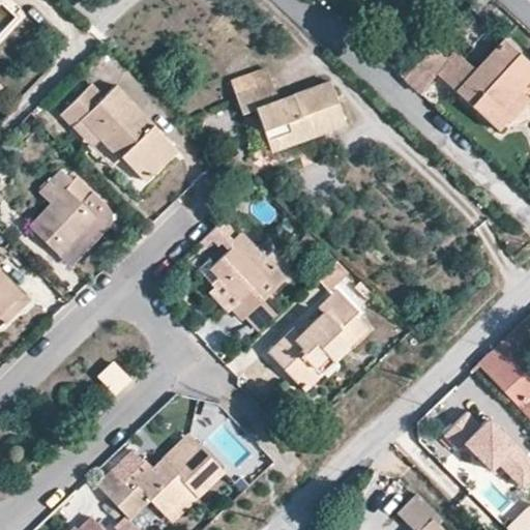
[(491,3),(484,0),(476,0),(469,7),(479,16),(491,3)]
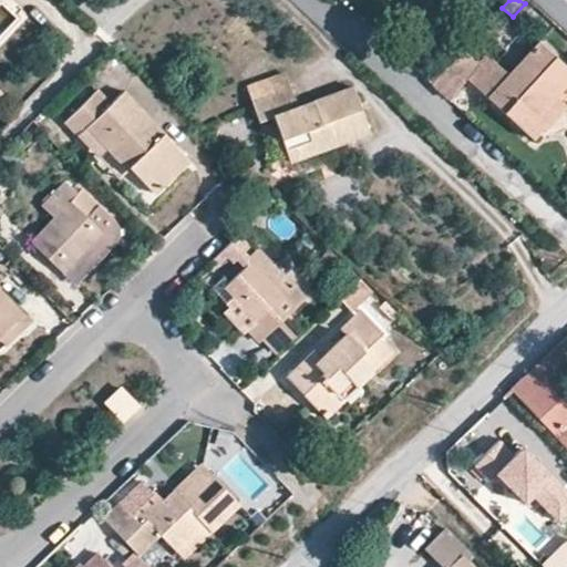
[(493,39),(506,23),(500,18),(487,33),(493,39)]
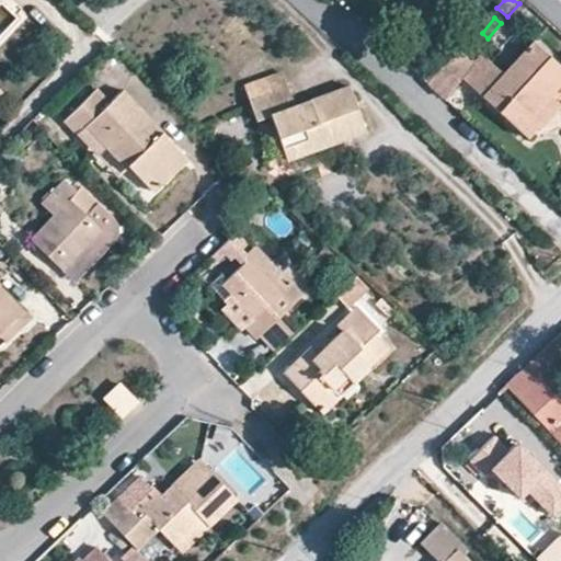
[(514,33),(501,23),(488,38),(500,49),(514,33)]
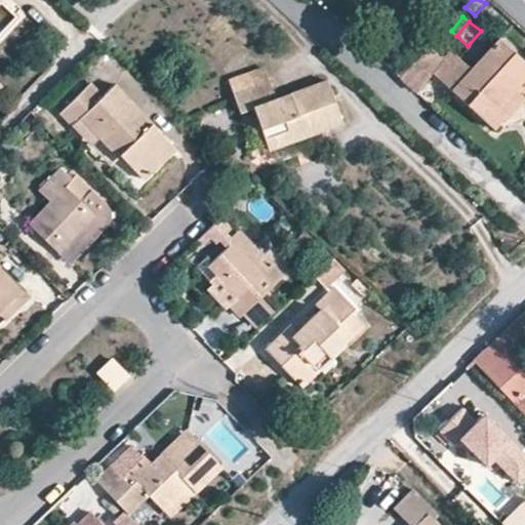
[(436,38),(400,77),(415,92),(433,74),(494,129),(508,116),(498,107),(515,88),(524,78),(524,63),(498,39),(471,69),(436,38)]
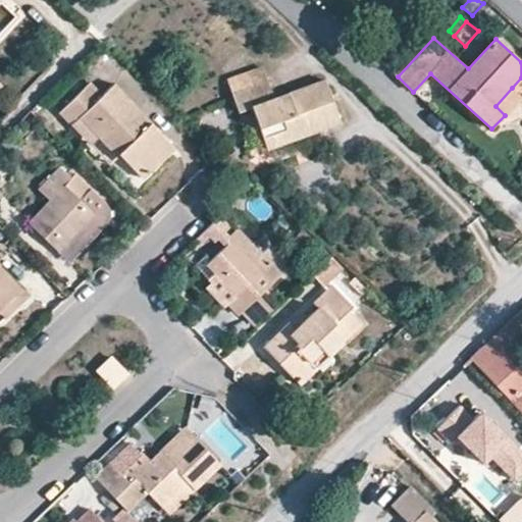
[(342,124),(324,80),(274,98),(262,67),(227,79),(240,111),(252,108),(268,150),(342,124)]
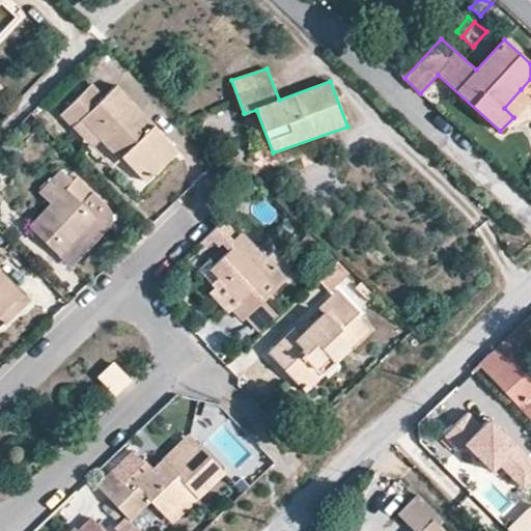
[(82,119),(114,150),(119,146),(124,155),(122,159),(145,182),(178,149),(116,86),(106,95),(93,85),(61,114),(73,127),(82,119)]
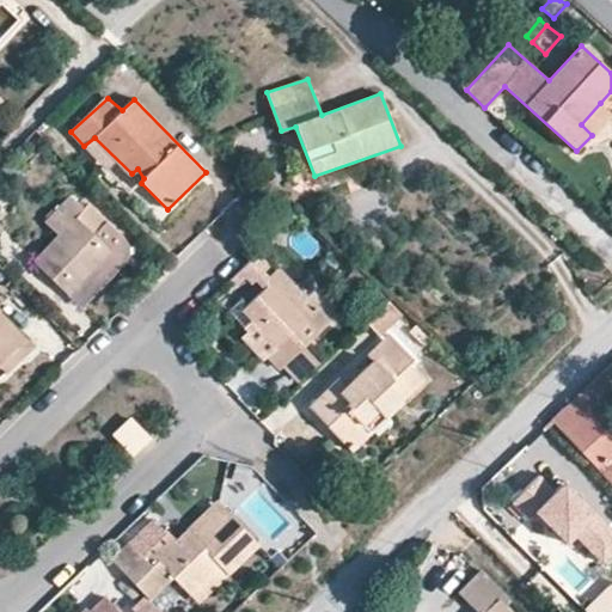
[(581,124),(592,135),(611,114),(600,103),(581,124)]
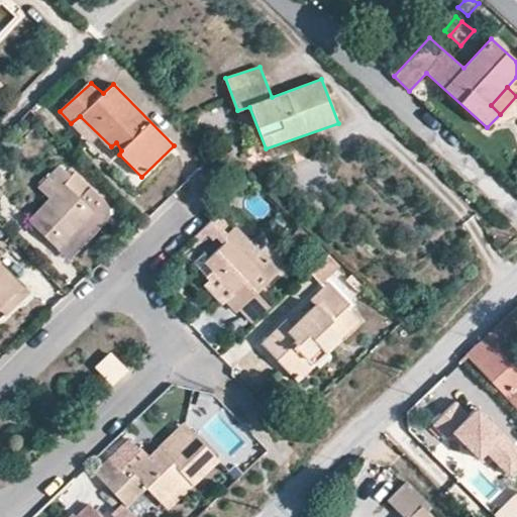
[(116,142),(111,146),(119,154),(121,150),(116,142)]
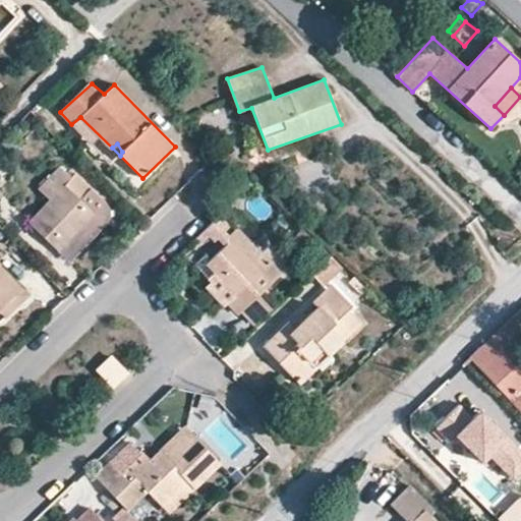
[(80,230),(103,206),(107,201),(77,173),(73,178),(60,167),(39,188),(51,200),(30,223),(69,259),(90,239),(80,230)]
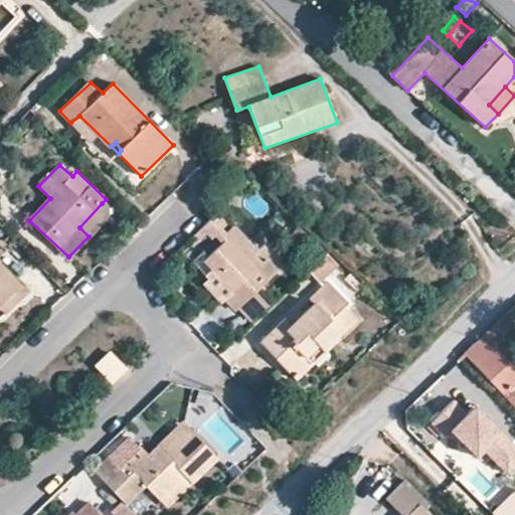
[(108,210),(102,203),(79,227),(89,236),(107,216),(108,210)]
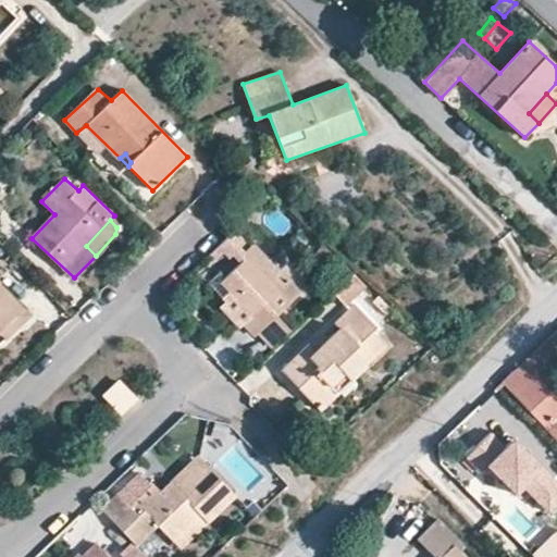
[(242,324),(255,337),(300,292),(255,244),(242,255),(244,259),(221,282),(212,291),(225,302),(220,309),(238,327),(242,324)]
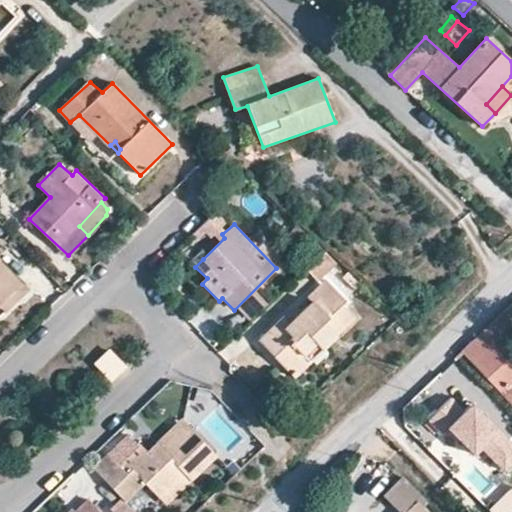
[(0,271),(16,289),(0,303),(0,304),(7,311),(29,289),(0,259),(0,256),(4,252),(0,247),(0,271)]
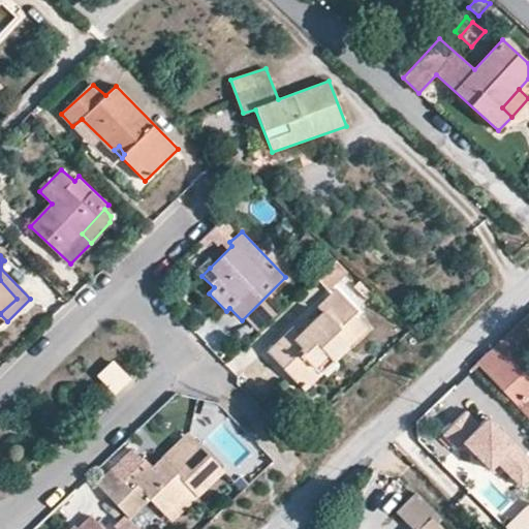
[(329,289),(348,271),(336,259),(317,277),(329,289)]
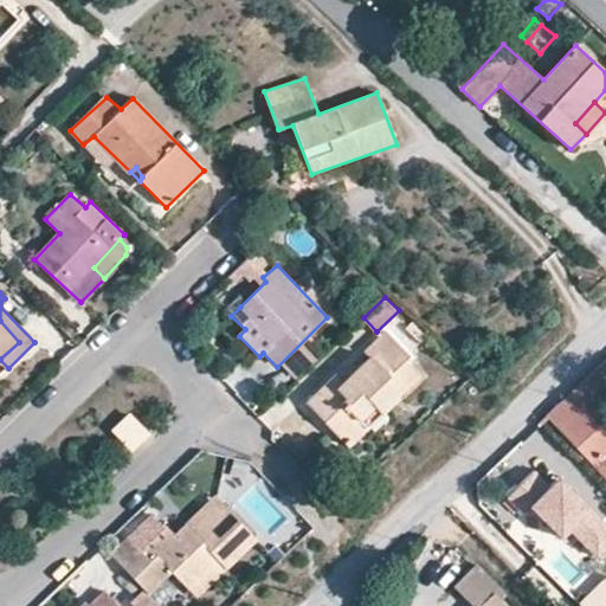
[(0,359),(19,342),(0,321),(0,359)]
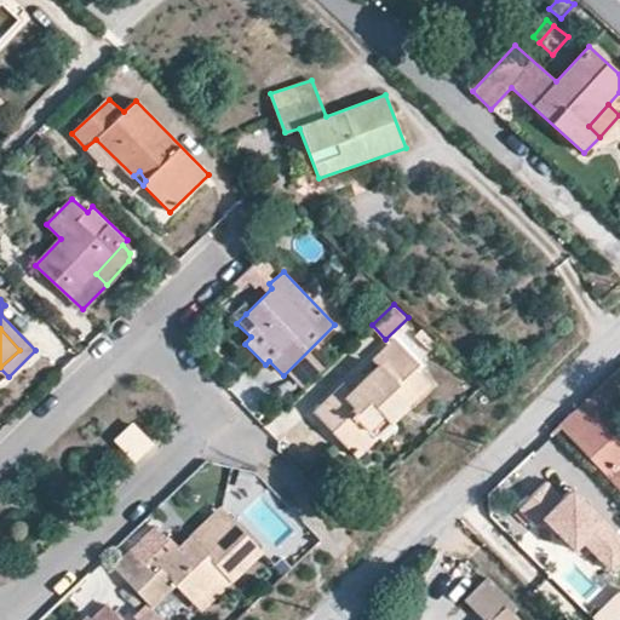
[(380,412),(391,420),(429,384),(414,368),(419,363),(395,340),(375,359),(382,363),(362,383),(352,391),(343,384),(315,412),(346,445),(380,412)]
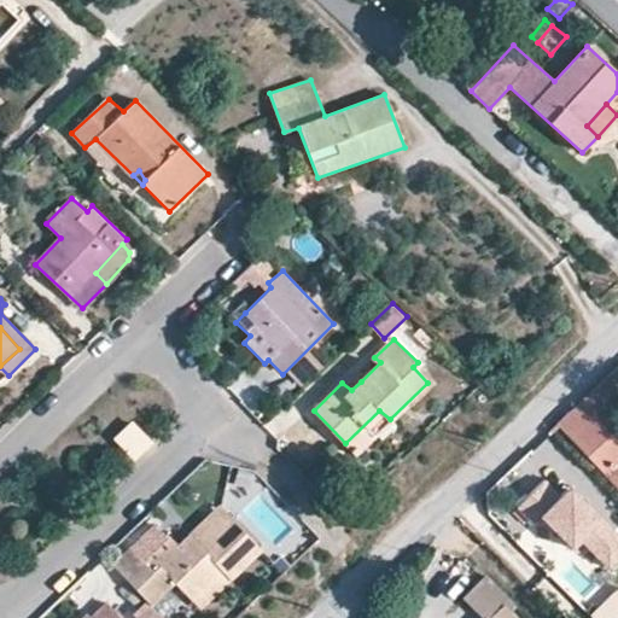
[(351,390),(361,382),(351,373),(342,383),(351,390)]
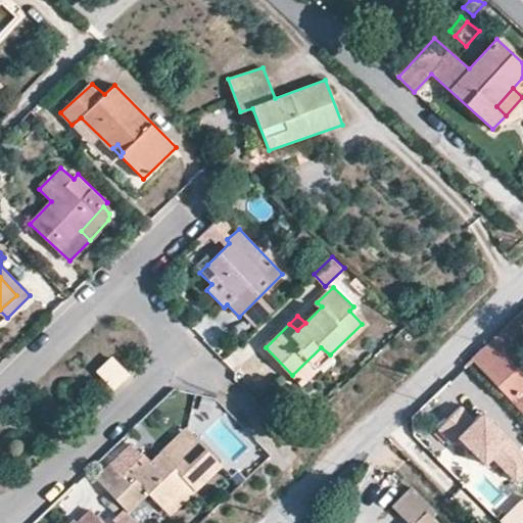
[(522,347),(520,345),(504,329),(473,359),(522,411),(522,347)]
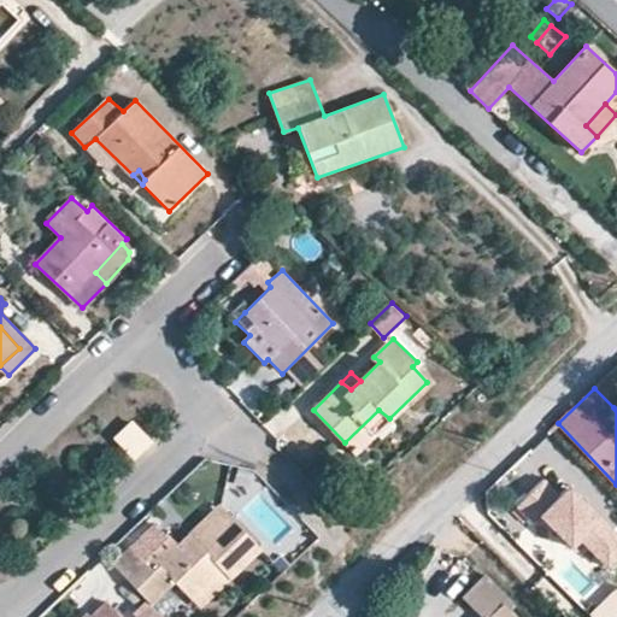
[(353,452),(389,418),(378,410),(345,442),(353,452)]
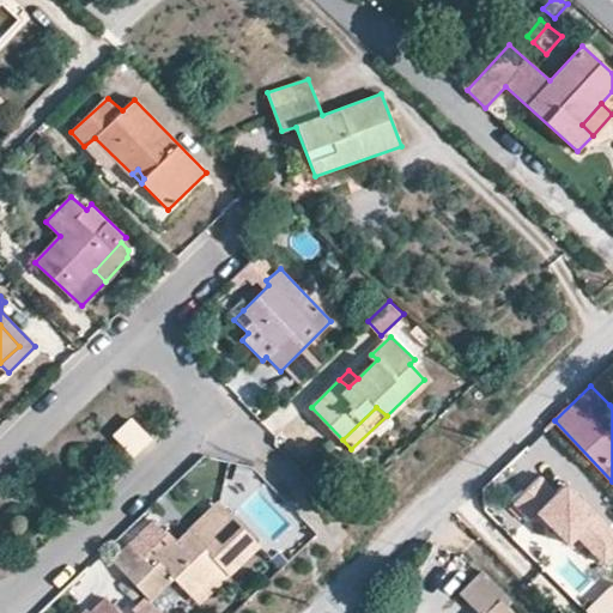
[(152,439),(131,418),(114,434),(135,454),(152,439)]
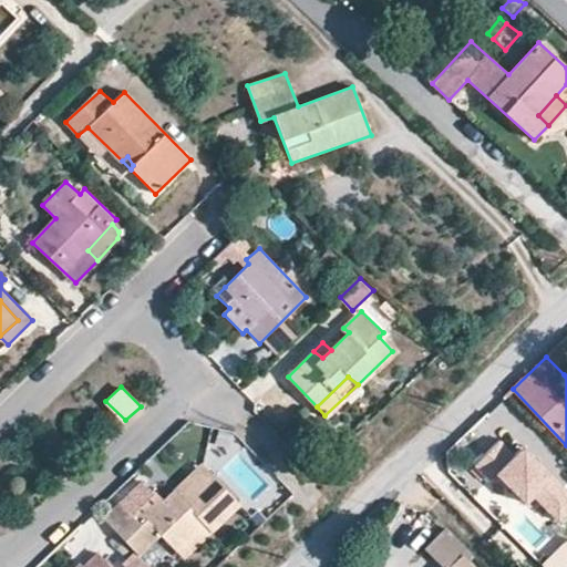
[(559,524),(566,515),(566,492),(523,449),(514,457),(500,443),(474,467),(488,482),(495,476),(525,505),(533,497),(559,524)]
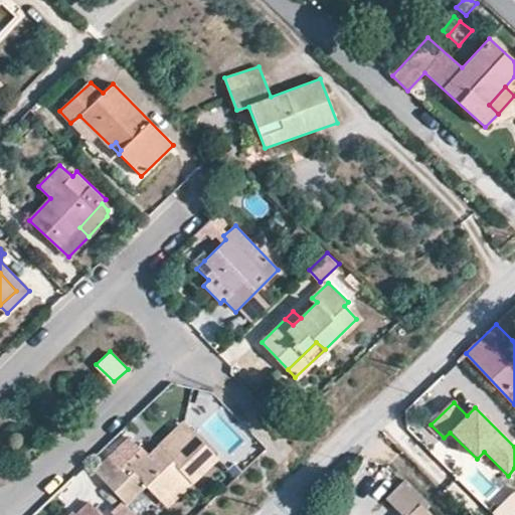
[(165,452),(189,427),(182,420),(157,444),(165,452)]
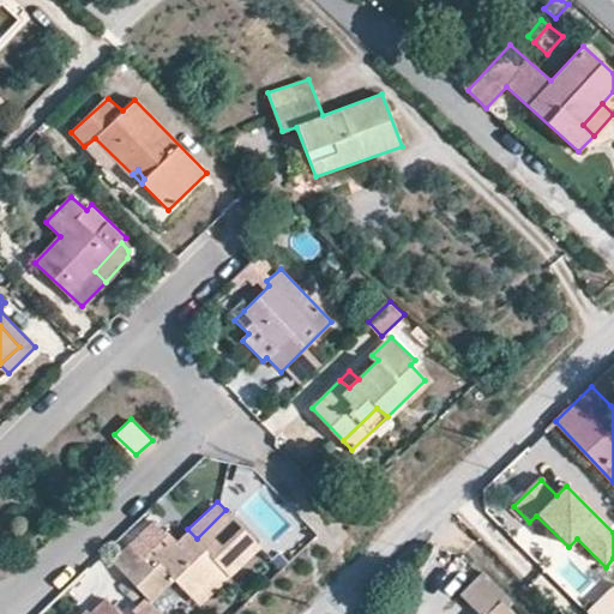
[(259,545),(226,510),(197,539),(187,529),(176,540),(168,531),(140,558),(151,569),(158,563),(188,594),(218,566),(228,575),(259,545)]
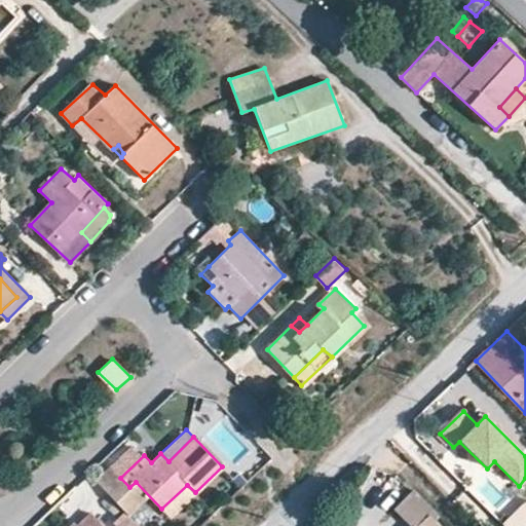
[(170,517),(195,492),(187,485),(161,509),(170,517)]
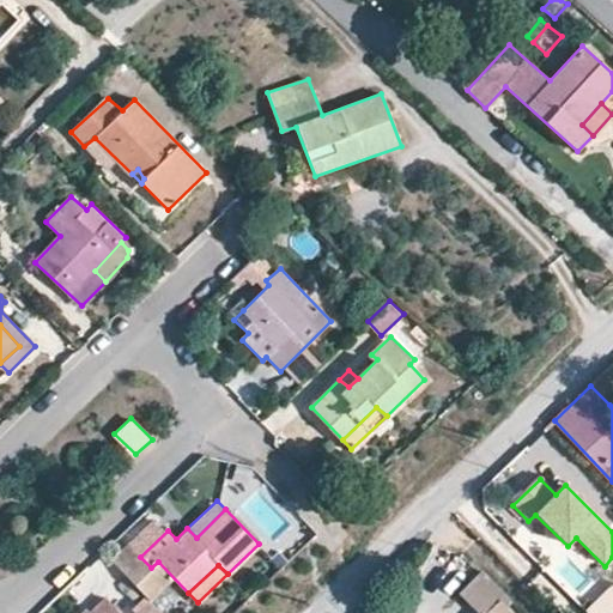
[(460,594),(479,612),(486,612),(507,593),(483,571),(460,594)]
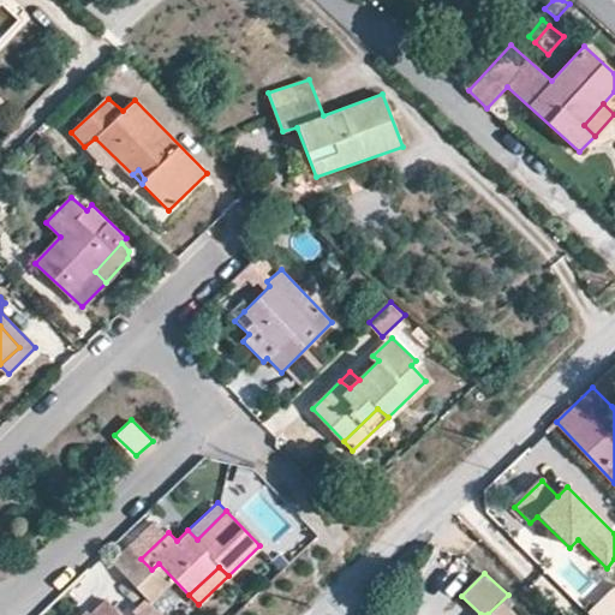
[(508,595),(488,614),(512,614),(507,610),(515,601),(508,595)]
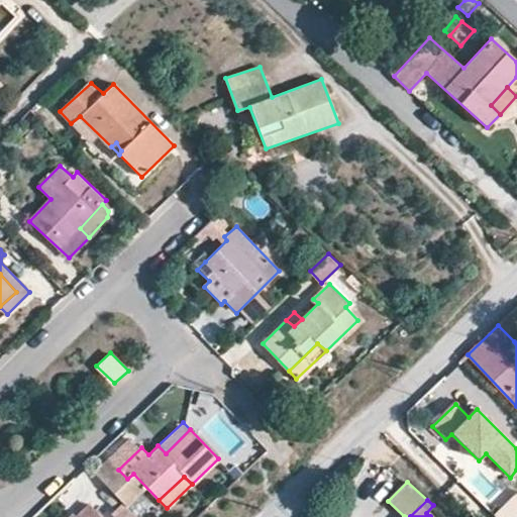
[(120,516),(136,516),(137,516),(123,503),(115,512),(120,516)]
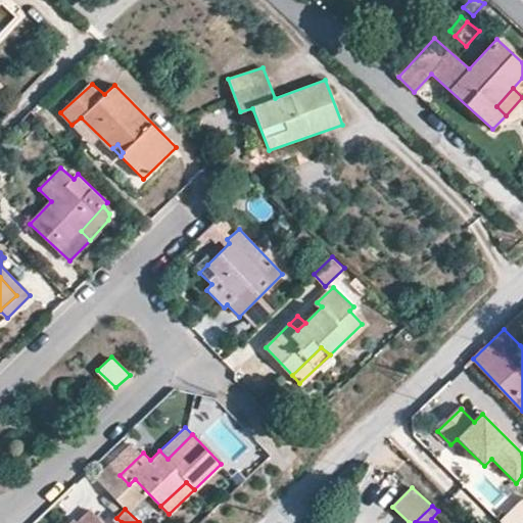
[(102,522),(90,510),(77,522),(74,519),(69,522),(102,522)]
